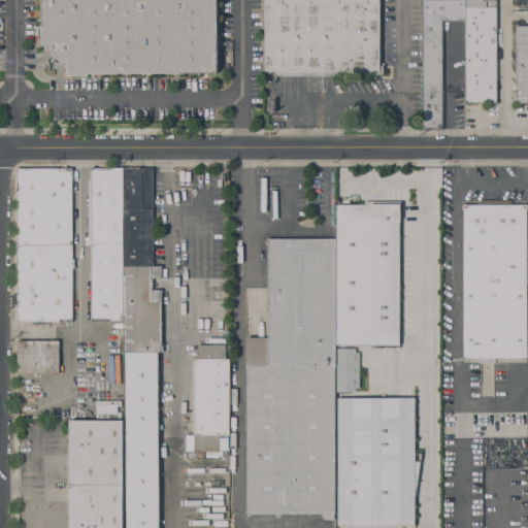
[(88,74),(68,75),(68,62),(61,62),(53,53),(53,46),(39,46),(39,26),(40,26),(40,0),(217,0),(217,73),(88,73),(88,74)]
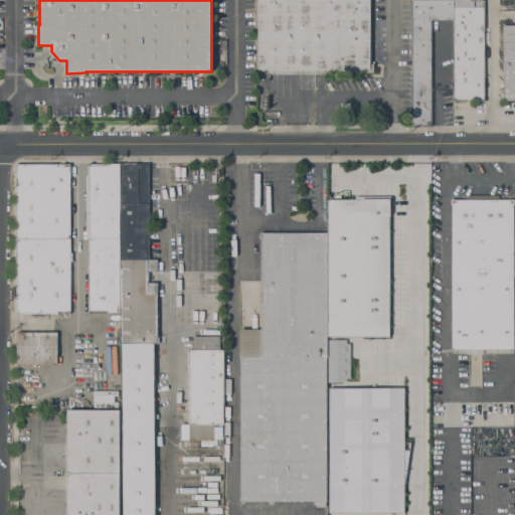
[(370,0),(370,63),(373,63),(373,72),(326,72),(326,74),(268,74),(268,68),(258,68),(258,0),(370,0)]
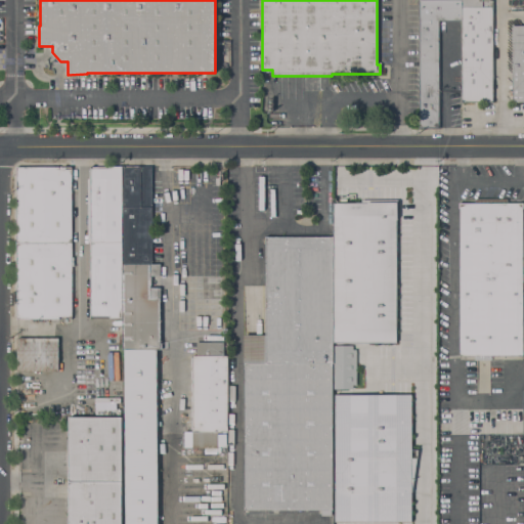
[(420,0),(492,0),(492,101),(462,101),(462,20),(462,1),(420,1),(420,0)]
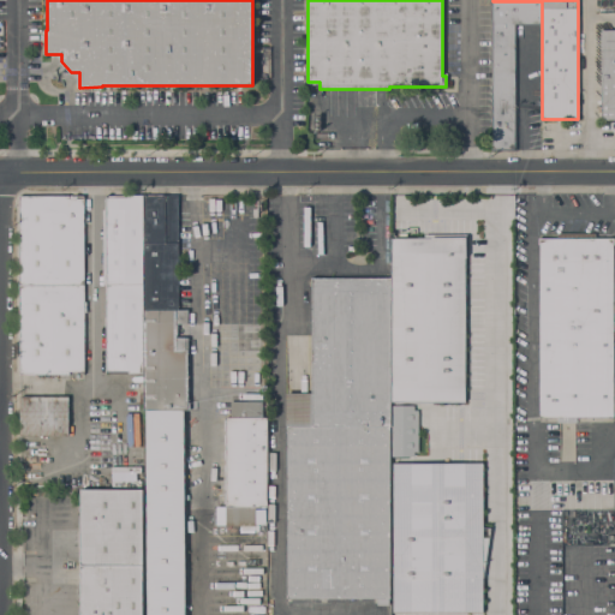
[(542,1),(542,24),(515,24),(515,149),(493,149),(493,1),(542,1)]
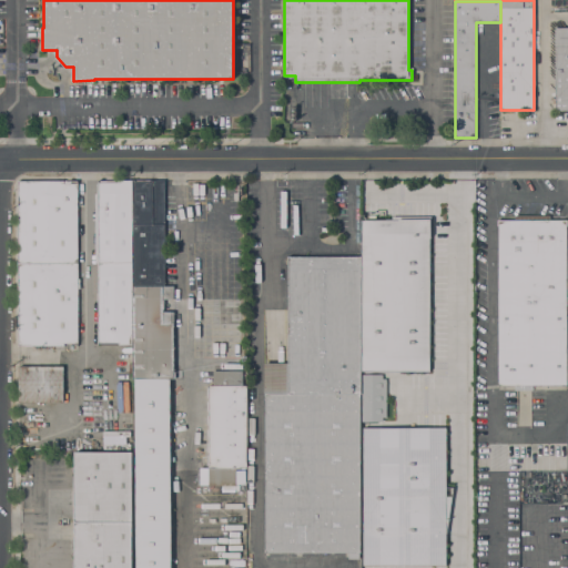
[(567,28),(567,110),(555,110),(555,103),(553,103),(553,98),(555,98),(555,28),(567,28)]
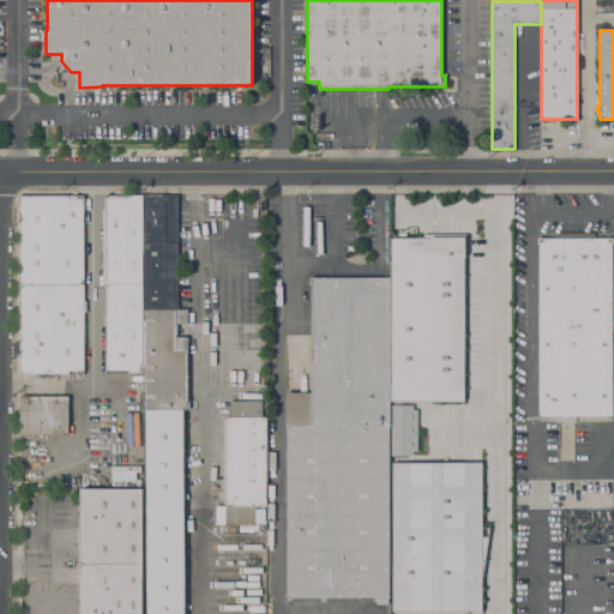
[(20,196),(84,196),(84,301),(86,301),(86,309),(84,309),(84,371),(68,371),(68,373),(19,374),(20,196)]
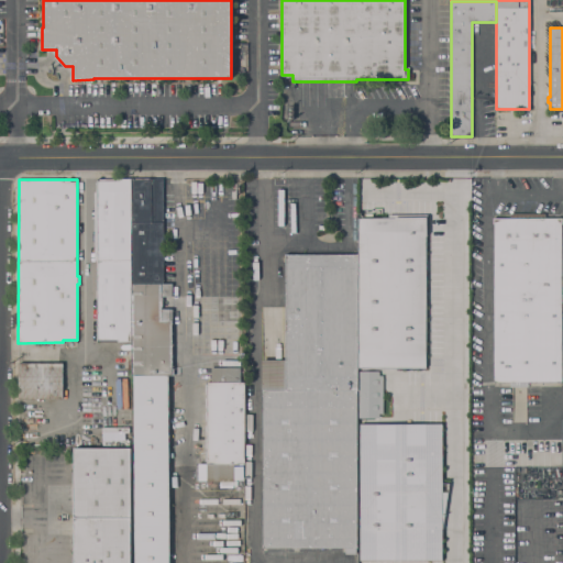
[(131,341),(97,342),(97,260),(95,260),(95,191),(97,191),(97,179),(131,179),(131,341)]
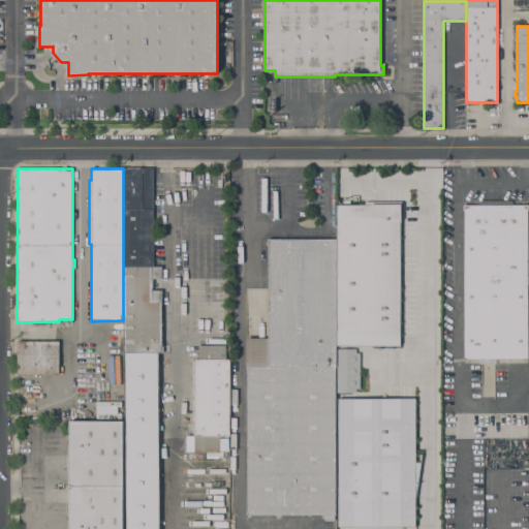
[(123,168),(125,168),(139,168),(153,168),(153,220),(155,220),(156,231),(153,231),(154,267),(161,267),(161,278),(153,278),(153,288),(152,288),(152,290),(161,290),(161,346),(163,346),(163,352),(158,352),(158,353),(125,353),(123,353),(123,320),(123,168)]
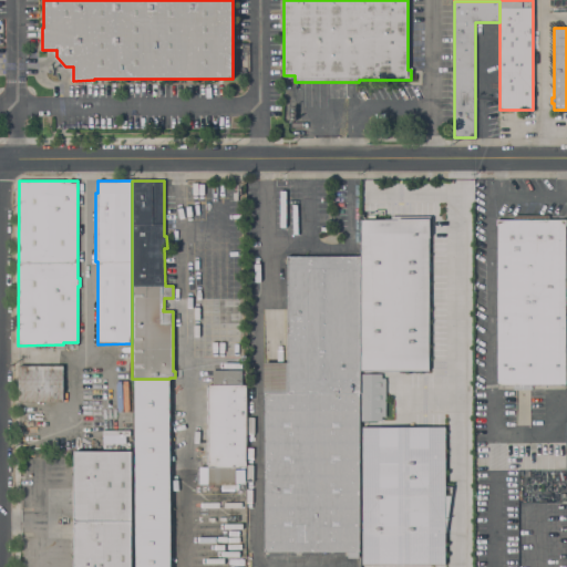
[(496,219),(514,219),(514,215),(548,215),(548,219),(565,219),(566,384),(532,384),(532,389),(514,389),(514,384),(508,384),(508,392),(500,392),(500,384),(497,384),(496,219)]
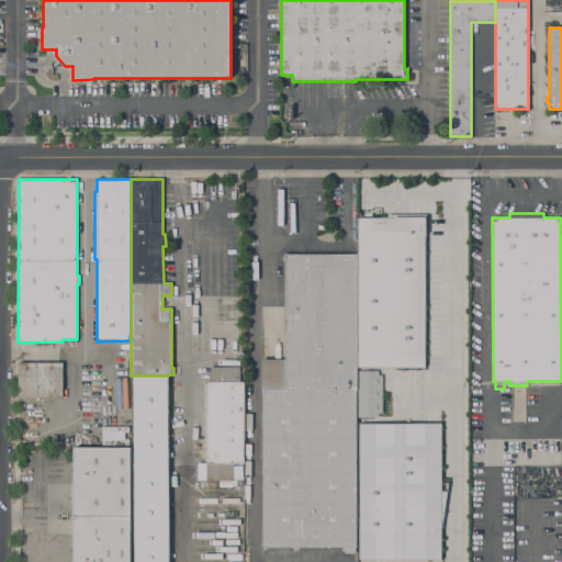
[(357,254),(357,218),(382,217),(382,215),(414,214),(414,217),(425,217),(425,367),(391,367),(391,371),(383,371),(383,367),(357,367),(357,254)]
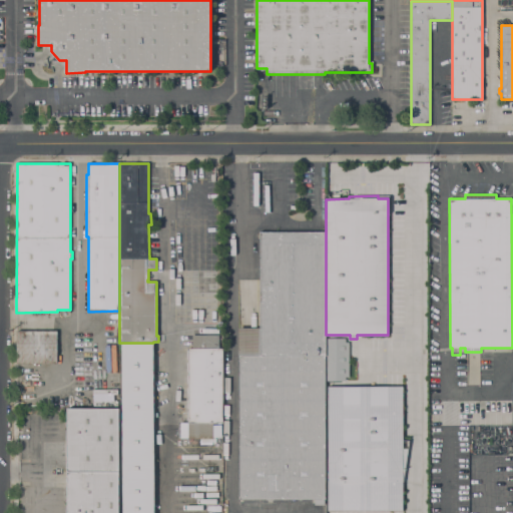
[(326,356),(325,356),(326,499),(325,499),(325,505),(315,505),(315,499),(239,499),(238,432),(240,432),(239,354),(238,354),(238,328),(261,328),(260,231),(326,231),(326,335),(326,356)]
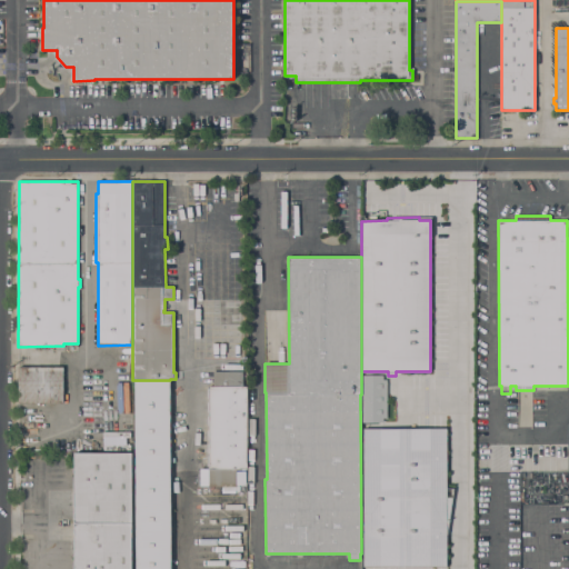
[(19,367),(63,367),(63,402),(19,402),(19,367)]
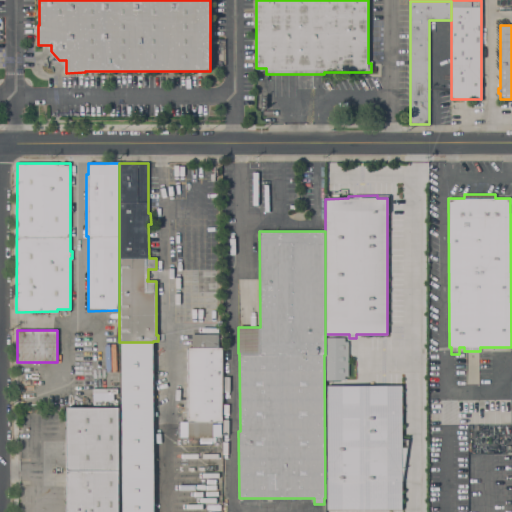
[(192,334),(218,334),(218,342),(192,342),(192,334)]
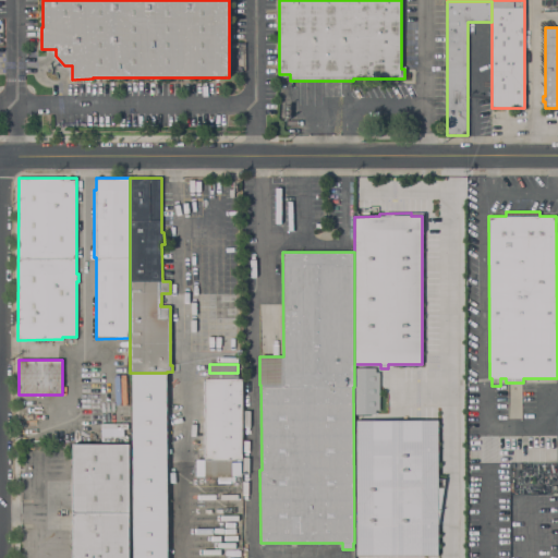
[(356,368),(375,368),(375,413),(356,413),(356,368)]
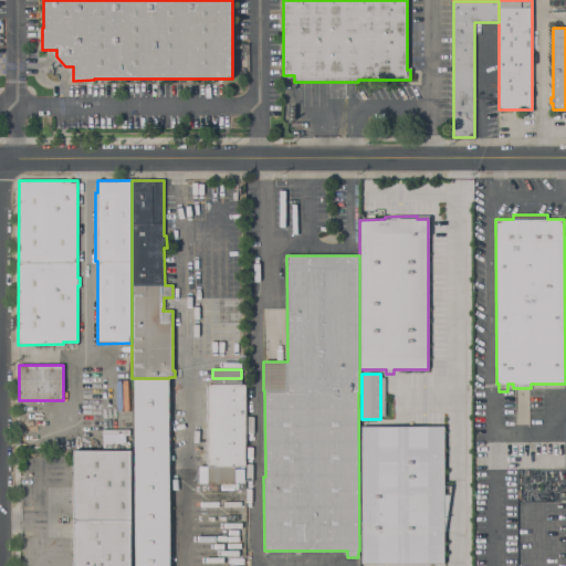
[(169,378),(169,565),(134,565),(134,378),(169,378)]
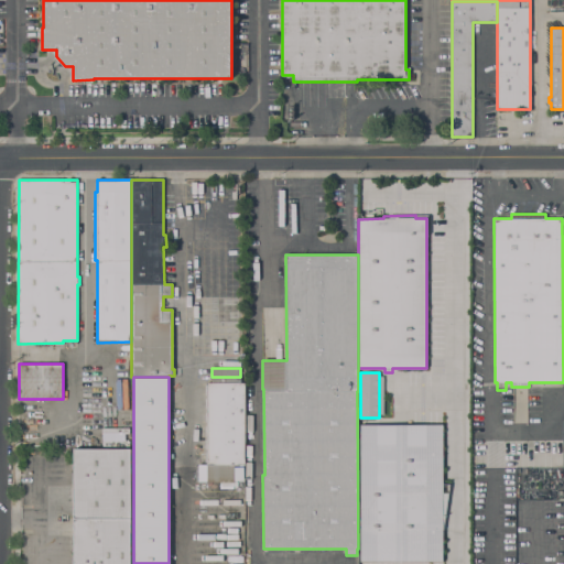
[(240,377),(240,383),(245,383),(245,430),(245,465),(234,465),(234,483),(207,483),(207,383),(212,383),(212,377),(240,377)]
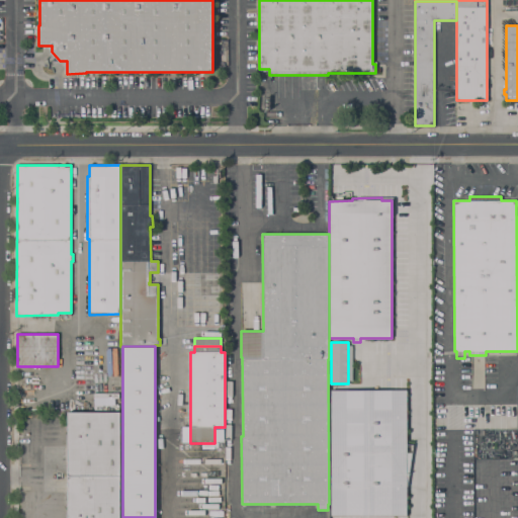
[(332,515),(331,391),(407,390),(407,515),(332,515)]
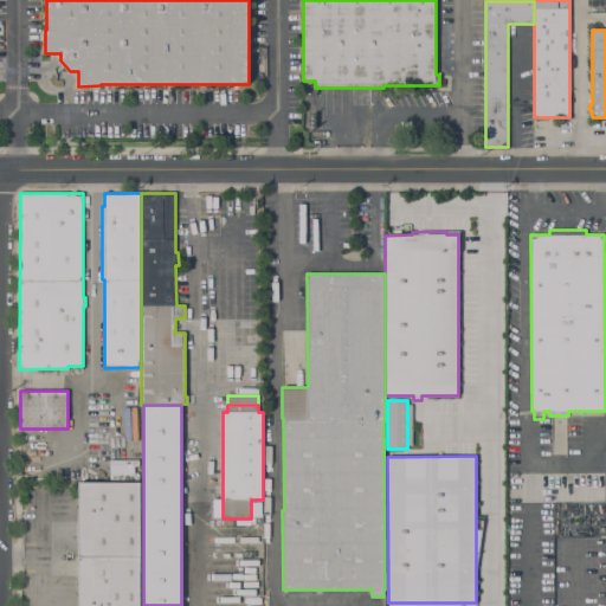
[(79,503),(79,483),(140,482),(140,503),(79,503)]
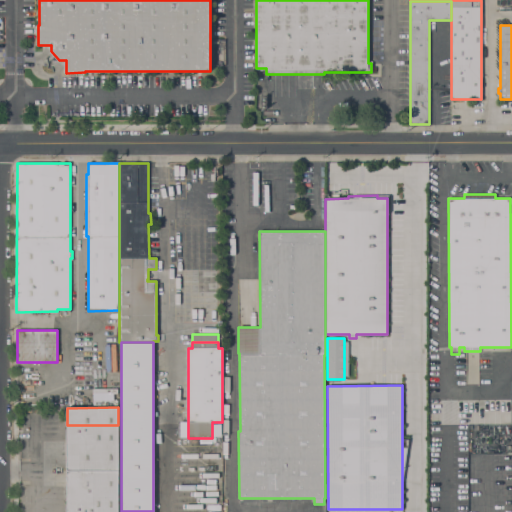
[(67,491),(67,425),(118,425),(118,491),(67,491)]
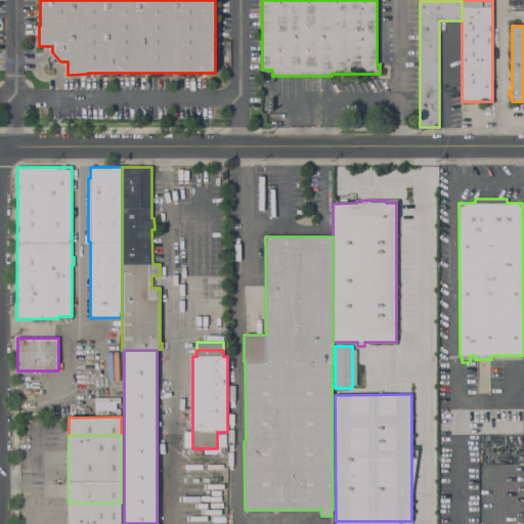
[(121,523),(69,523),(69,503),(121,503),(121,523)]
